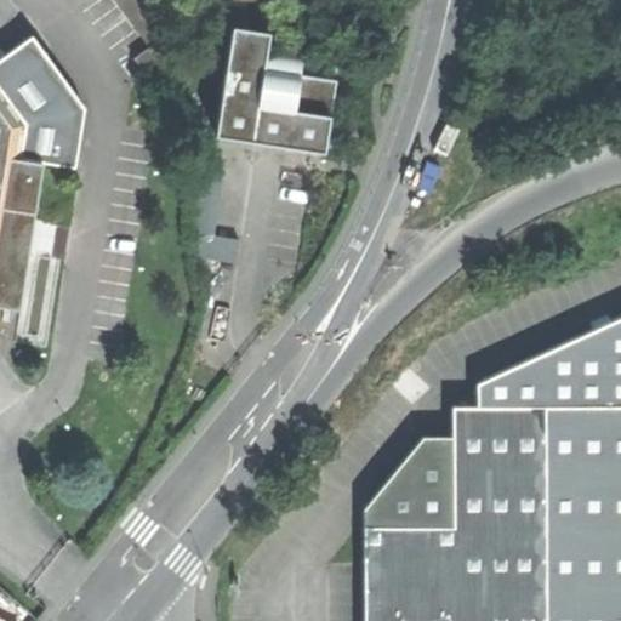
[(110,0),(144,47),(161,35),(136,0),(110,0)]
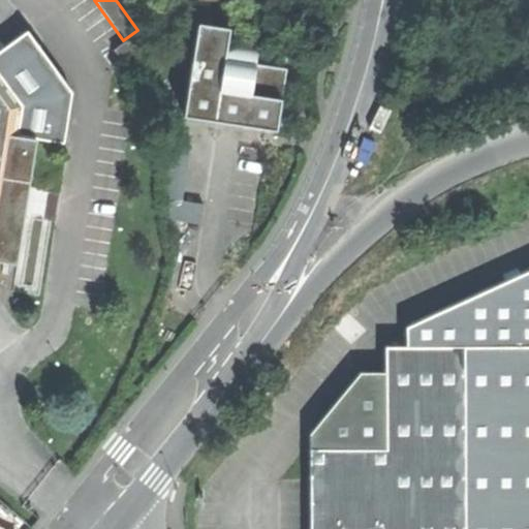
[(199,22),(185,116),(277,130),(284,89),(288,68),(256,62),(258,47),(229,42),(231,27),(199,22)]
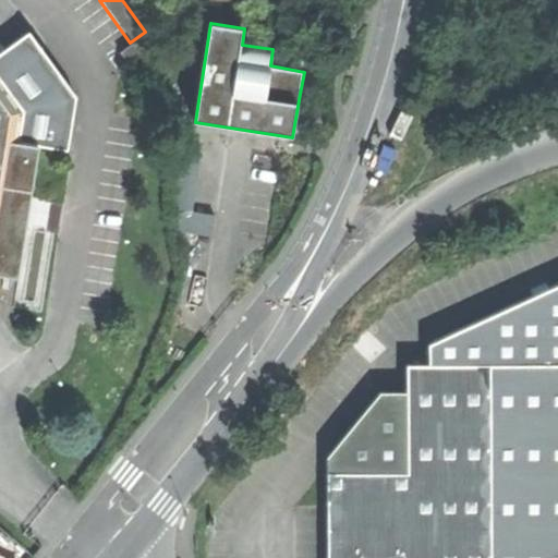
[(117,51),(128,65),(156,46),(145,32),(130,43),(117,51)]
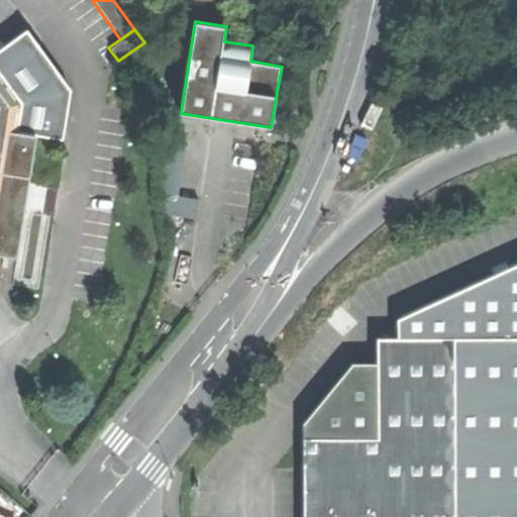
[(28,30),(0,49),(0,72),(20,101),(16,133),(36,136),(65,142),(72,101),(71,91),(28,30)]
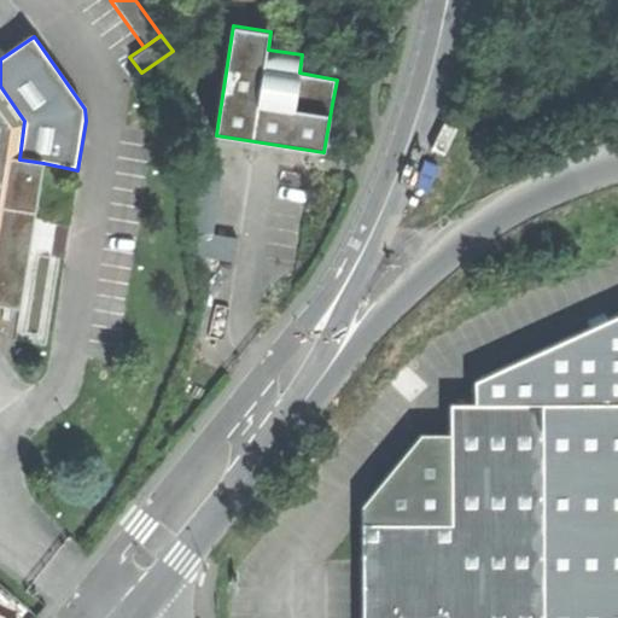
[(0,86),(0,117),(24,121),(0,86)]
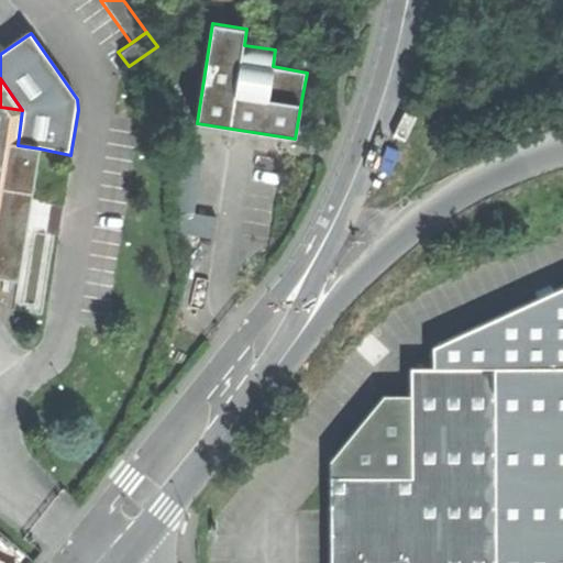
[(0,277),(18,280),(28,223),(40,148),(18,145),(22,110),(0,107),(0,277)]
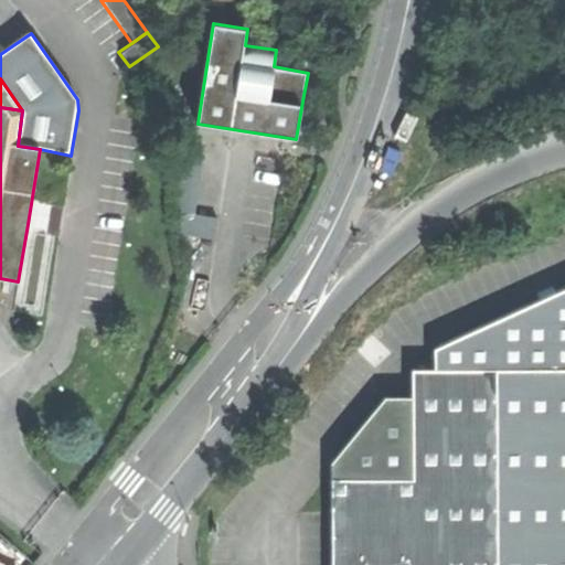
[(203,157),(176,151),(180,213),(191,214),(191,221),(208,223),(206,231),(216,234),(220,217),(195,210),(203,157)]
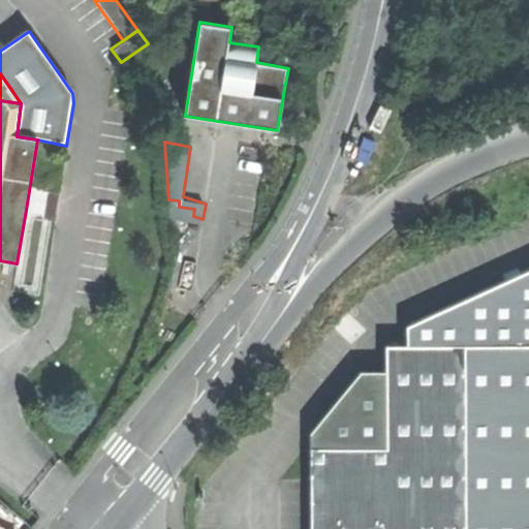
[(528,528),(528,270),(408,325),(407,347),(385,347),(385,375),(361,375),(308,438),(309,480),(308,528),(528,528)]
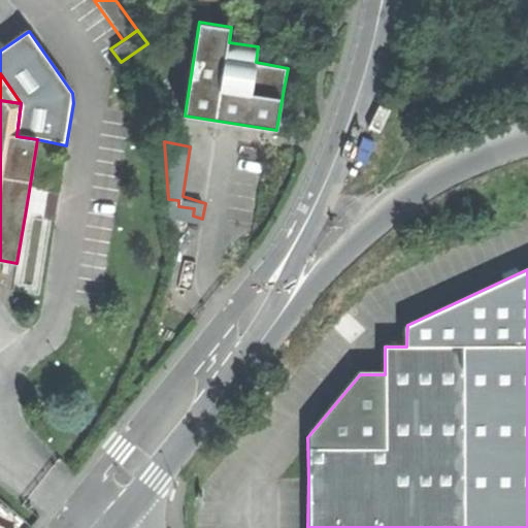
All buildings are outlined.
